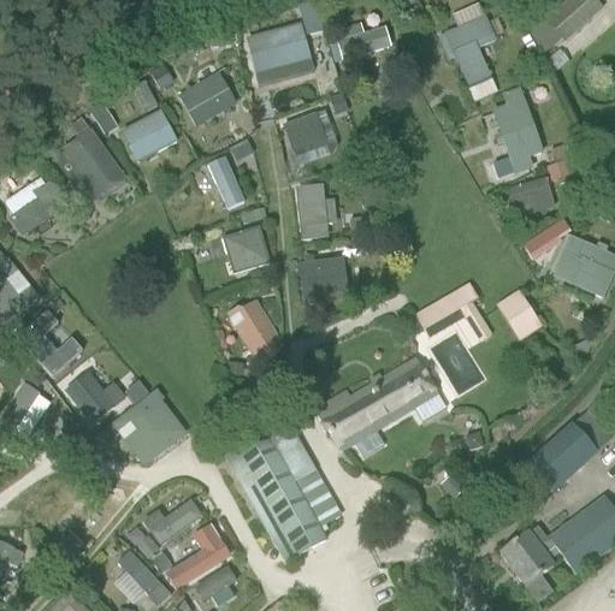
[(307,0),(300,3),(308,33),(324,29),(317,0),(307,0)]
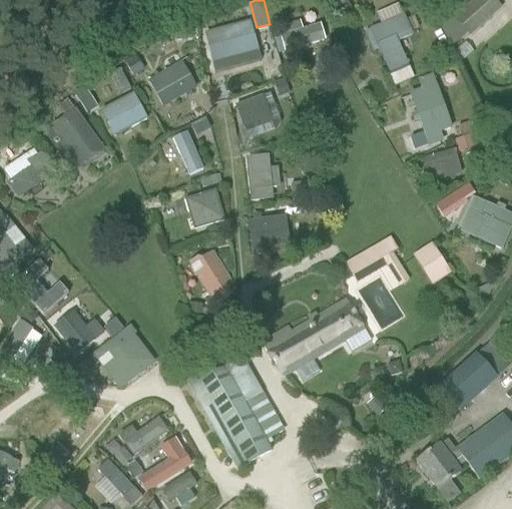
[(355,7),(351,0),(339,0),(346,12),(355,7)]
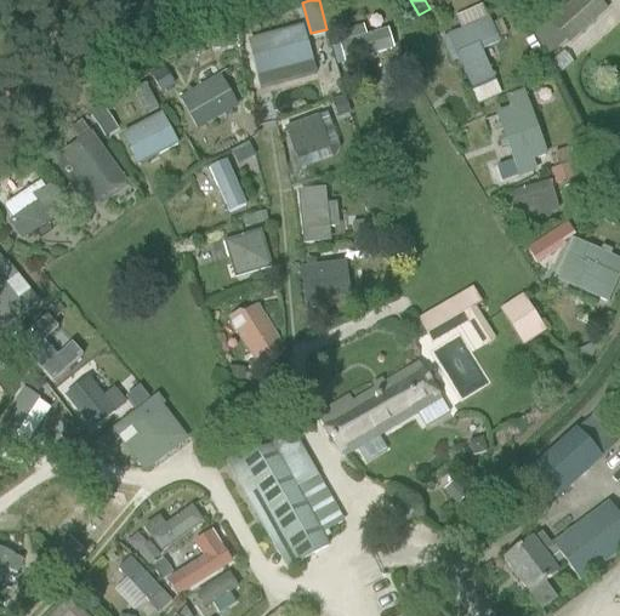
[(570,0),(547,21),(563,39),(603,4),(599,0),(570,0)]
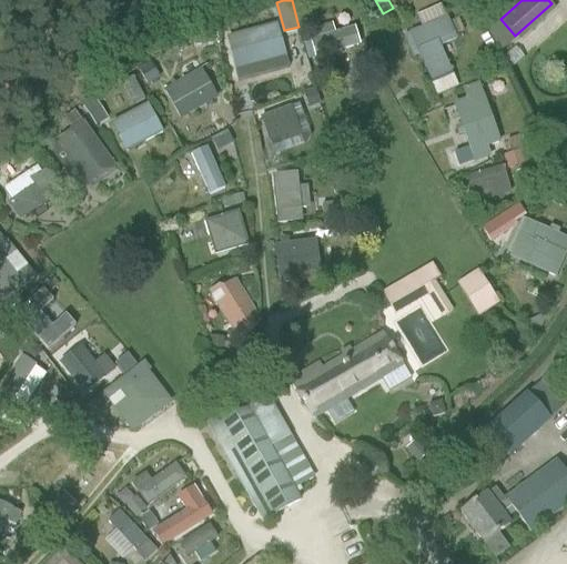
[(299,9),(302,19),(312,16),(309,6),(299,9)]
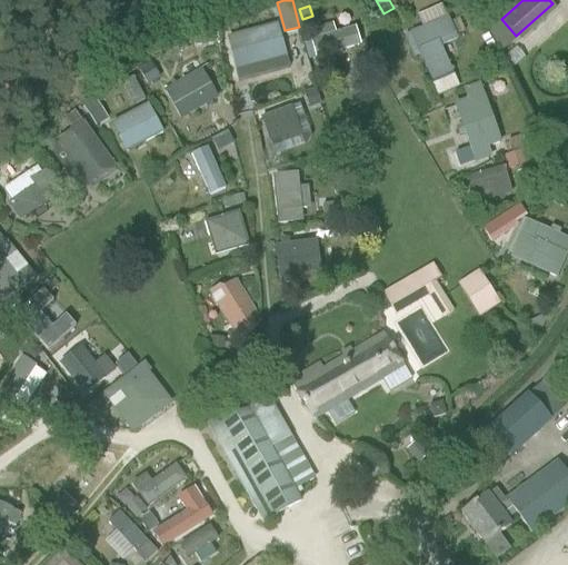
[(312,17),(317,51),(358,46),(354,11),(312,17)]
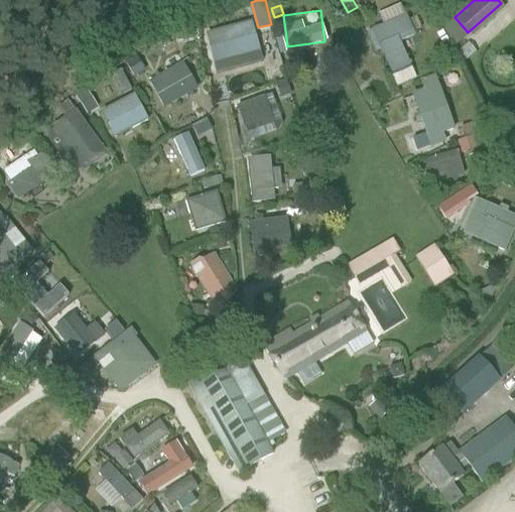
[(382,21),(371,25),(392,72),(396,84),(417,75),(412,62),(401,37),(416,31),(415,28),(409,16),(407,10),(404,11),(382,21)]
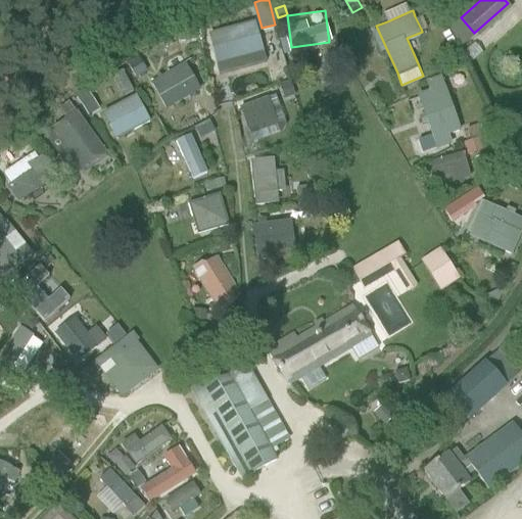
[(253,19),(207,32),(219,73),(265,59),(253,19)]
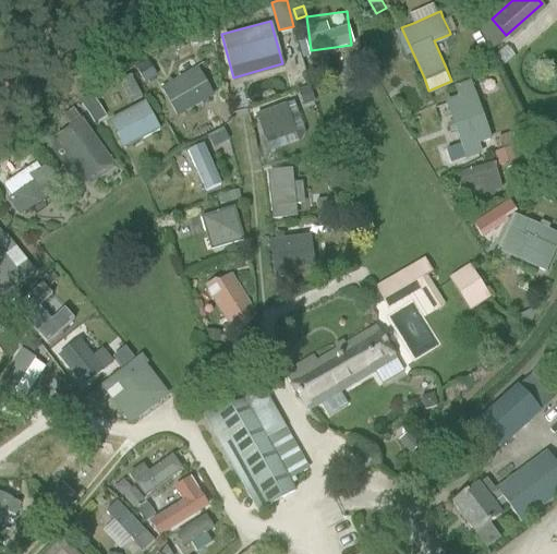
[(208,22),(190,24),(192,41),(209,39),(208,22)]
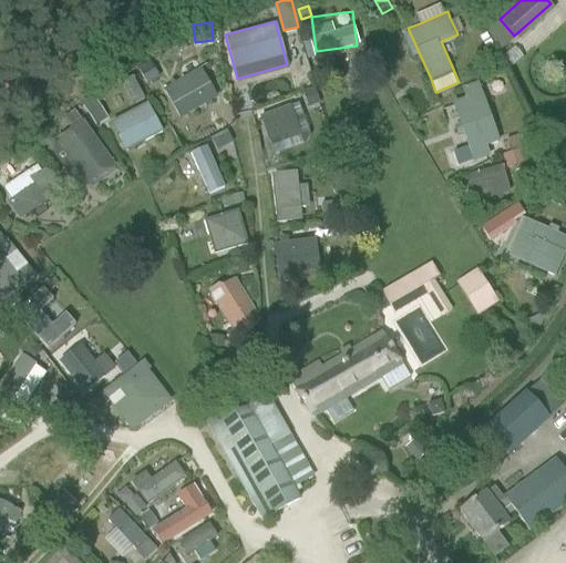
[(147,59),(137,64),(145,77),(154,71),(147,59)]
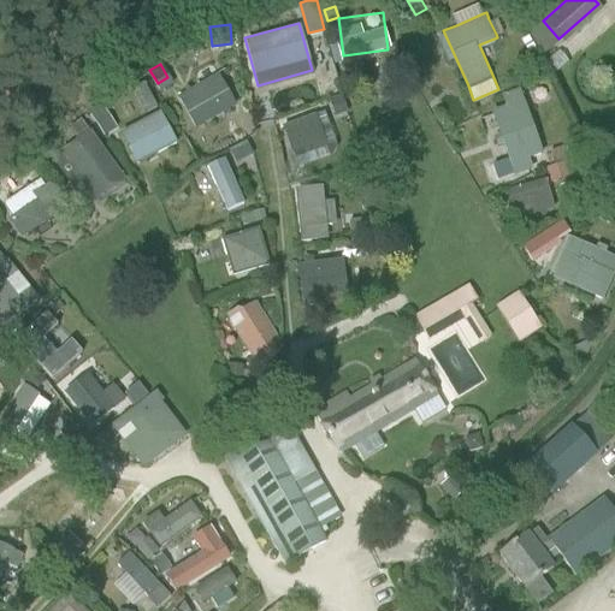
[(235,107),(217,75),(177,96),(195,129),(235,107)]
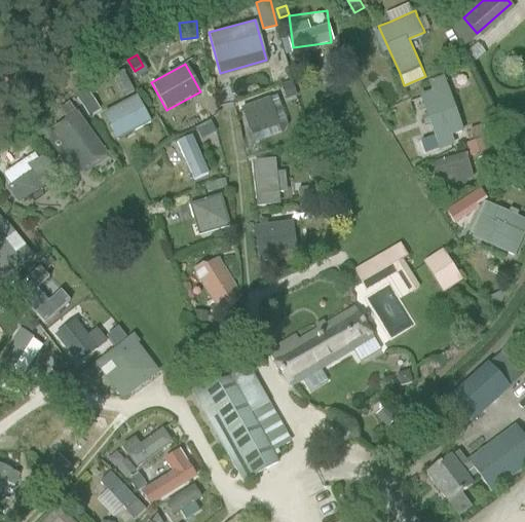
[(462,128),(442,73),(428,78),(432,86),(419,91),(439,147),(455,142),(452,133),(462,128)]
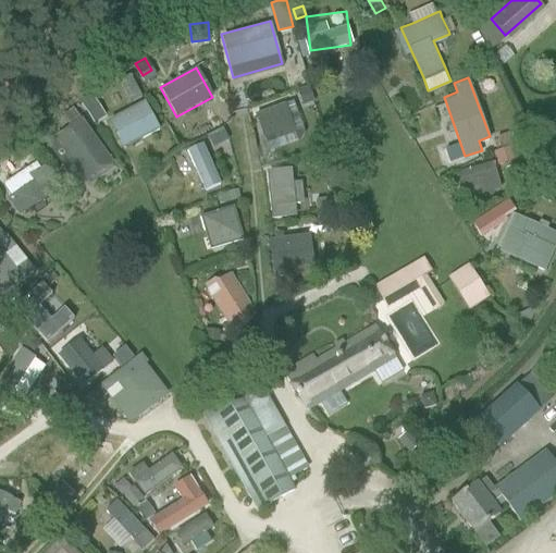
[(311,83),(298,88),(304,103),(316,98),(311,83)]
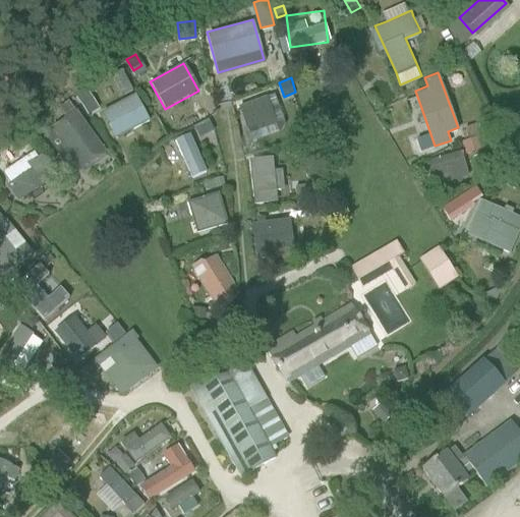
[(88,91),(78,96),(83,104),(93,100),(88,91)]
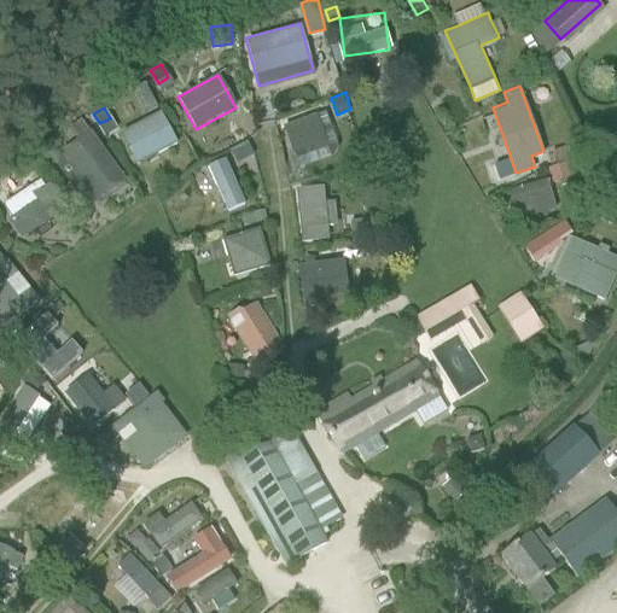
[(318,110),(284,122),(295,156),(297,155),(300,161),(314,156),(312,151),(331,144),(318,110)]
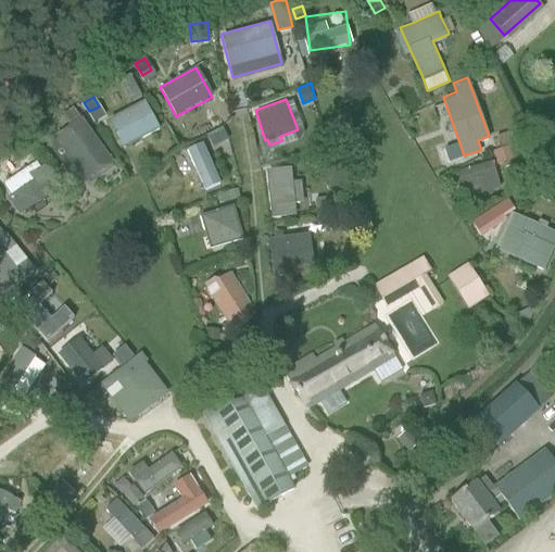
[(122,148),(160,128),(144,100),(108,120),(122,148)]
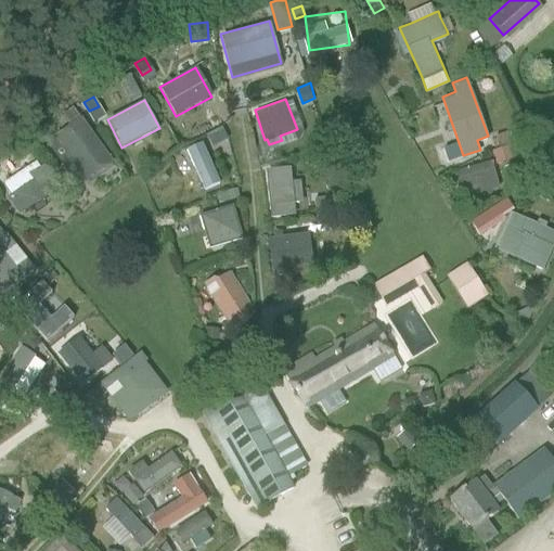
[(113,157),(81,113),(80,114),(74,103),(62,111),(69,122),(55,132),(87,177),(113,157)]
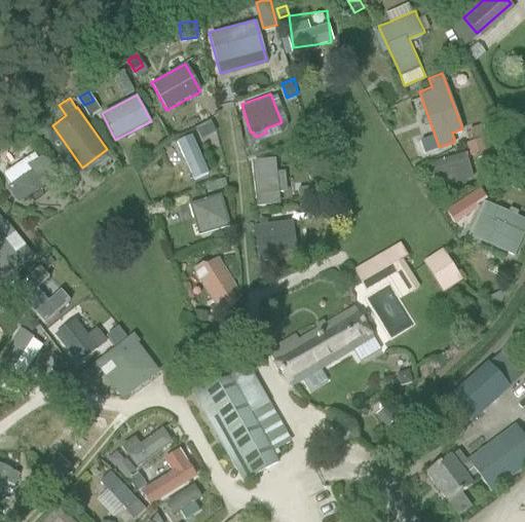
[(42,118),(32,125),(38,136),(48,128),(42,118)]
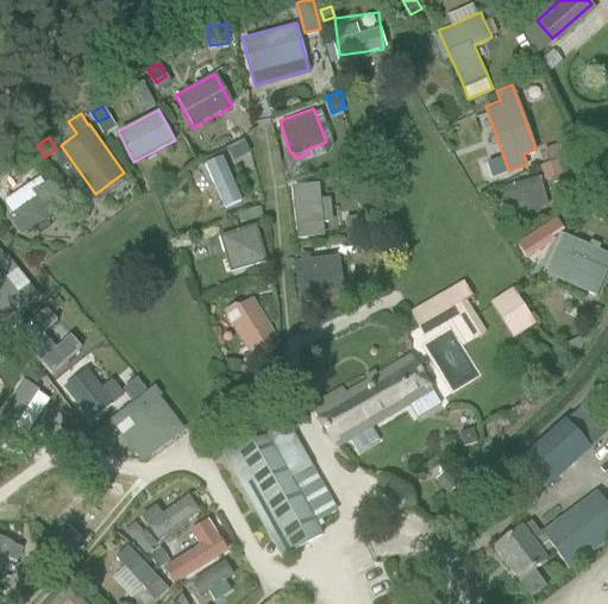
[(227,146),(233,158),(249,150),(243,139),(227,146)]
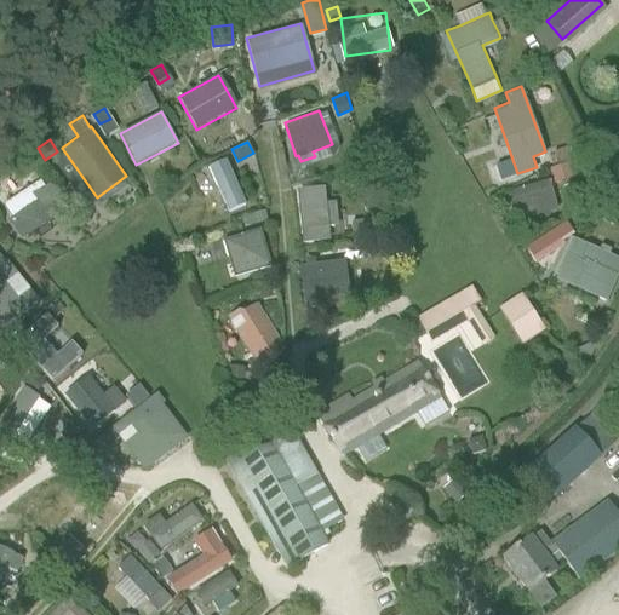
[(568,145),(554,149),(559,162),(572,159),(568,145)]
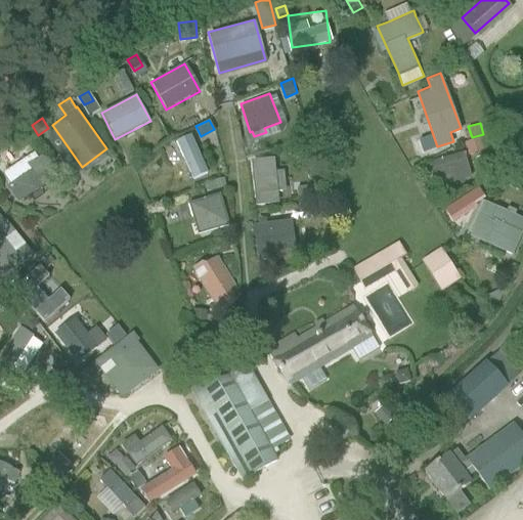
[(24,127),(14,134),(23,147),(33,140),(24,127)]
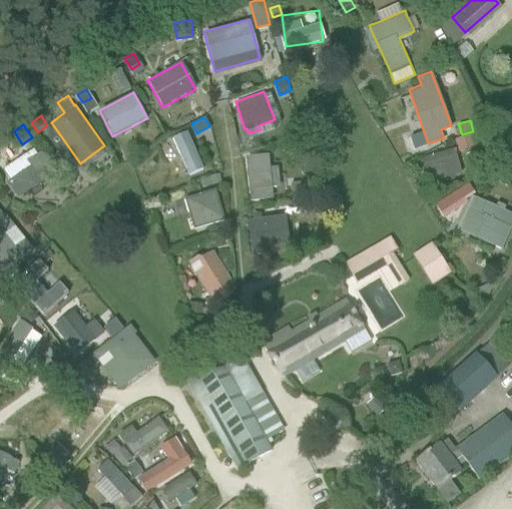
[(189,129),(172,134),(187,174),(203,168),(189,129)]
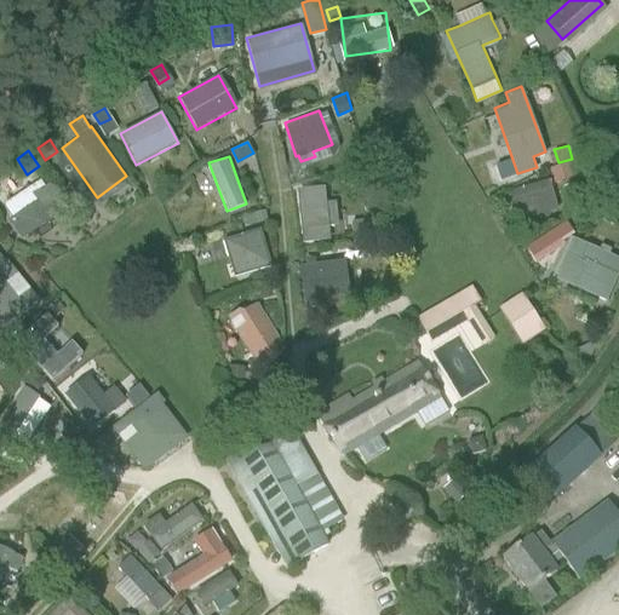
[(559,162),(550,165),(555,180),(563,178),(583,172),(578,156),(572,159),(559,162)]
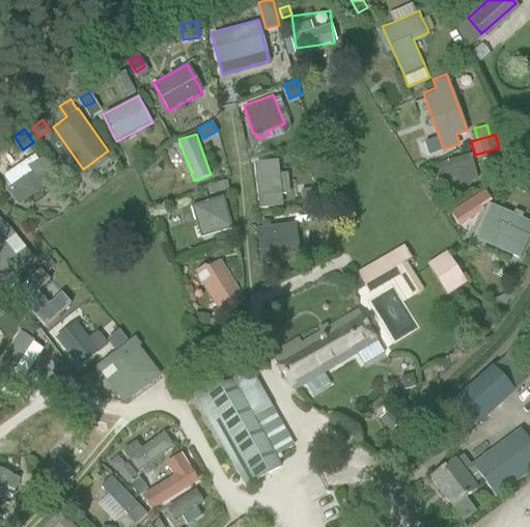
[(478,179),(471,154),(439,163),(445,189),(478,179)]
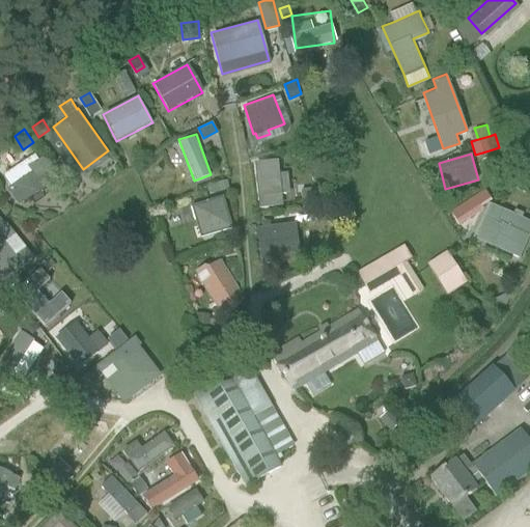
[(31,170),(7,185),(19,202),(59,176),(49,159),(40,156),(27,164),(31,170)]
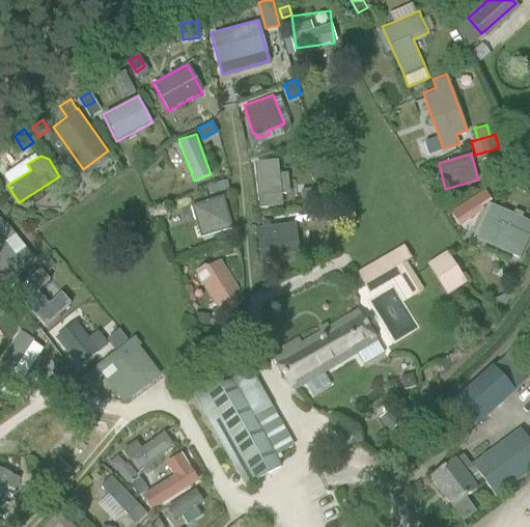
[(290,191),(288,169),(279,170),(278,157),(254,159),(259,204),(283,202),(281,191),(290,191)]
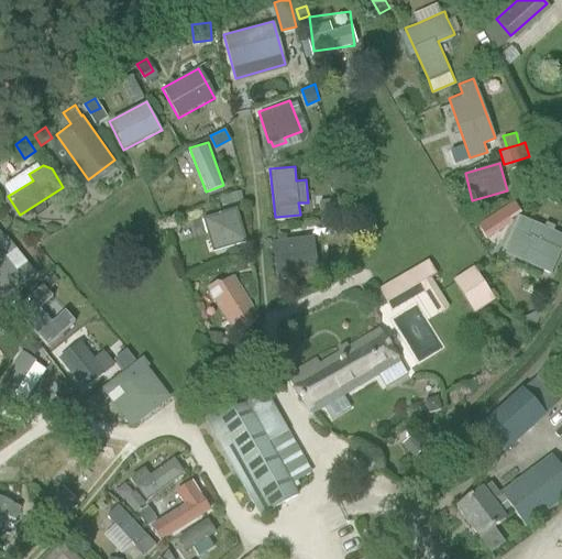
[(241,188),(231,190),(233,200),(243,198),(241,188)]
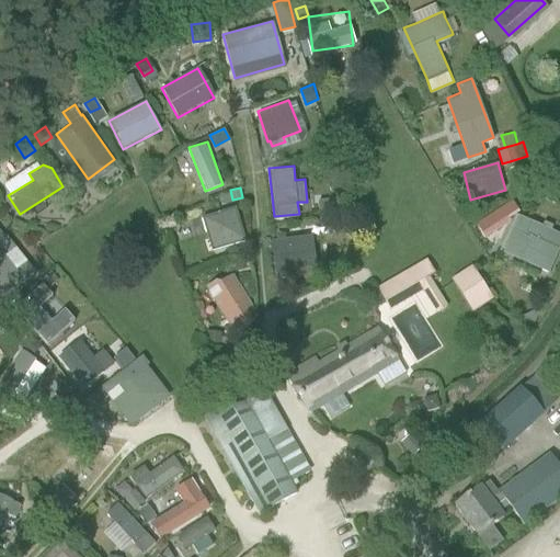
[(512,196),(480,217),(489,230),(521,209),(512,196)]
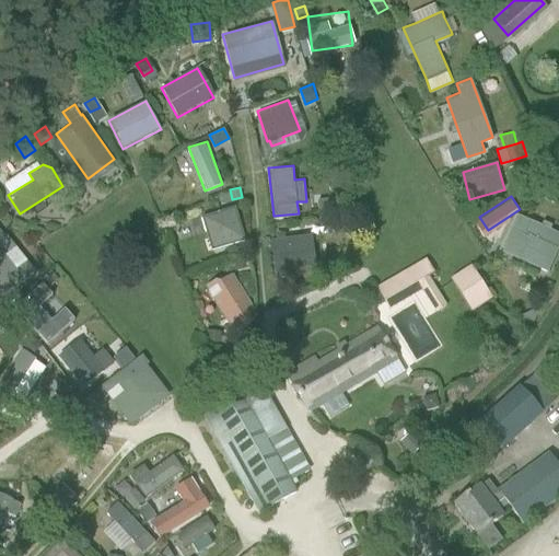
[(330,197),(317,199),(319,212),(333,211),(330,197)]
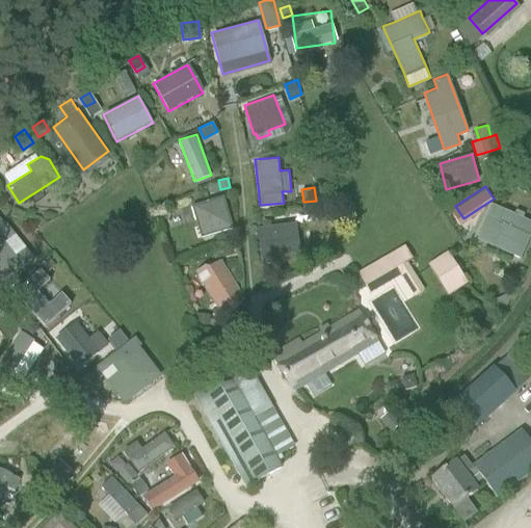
[(233,226),(223,193),(192,203),(202,235),(233,226)]
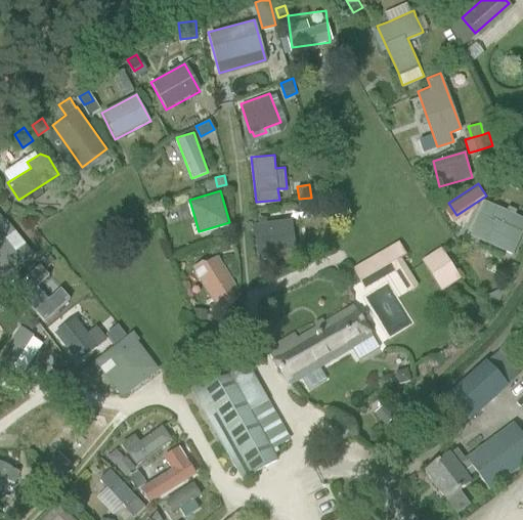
[(513,252),(522,227),(522,215),(483,198),(468,231),(513,252)]
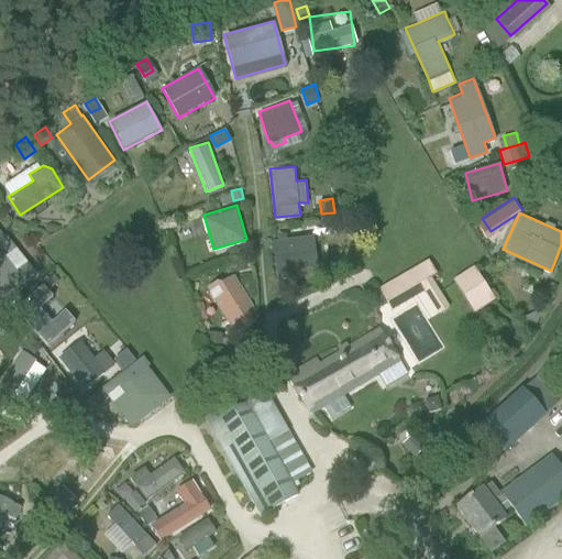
[(335,215),(320,217),(321,227),(337,225),(335,215)]
